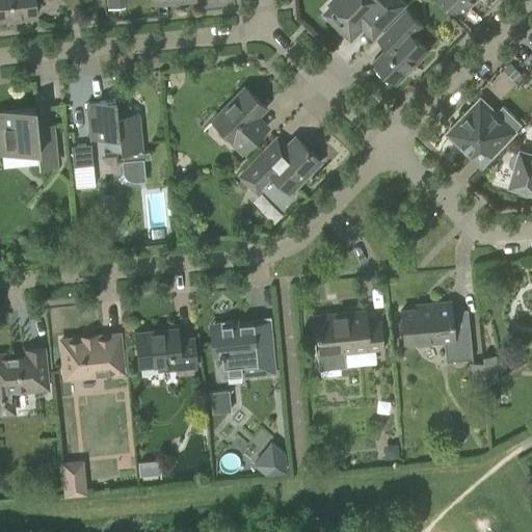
[(0,0),(0,18),(34,16),(32,0),(0,0)]
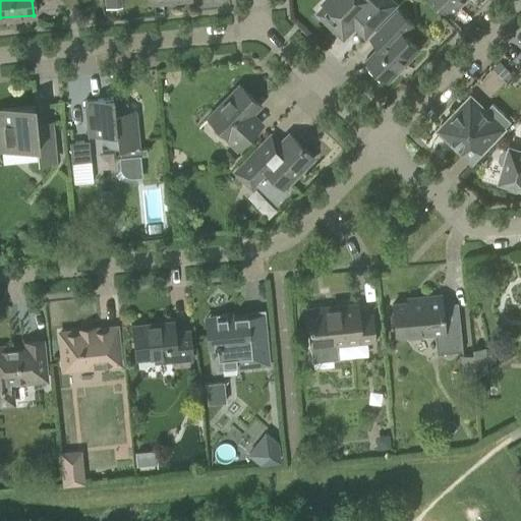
[(325,0),(323,2),(331,10),(324,19),(343,38),(358,21),(368,32),(395,4),(390,0),(325,0)]
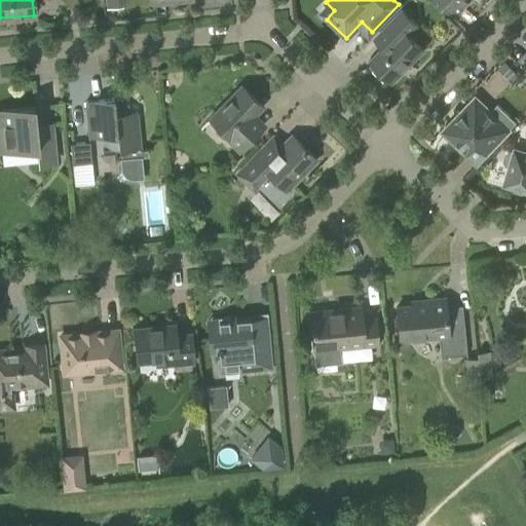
[(439,0),(455,15),(470,0),(439,0)]
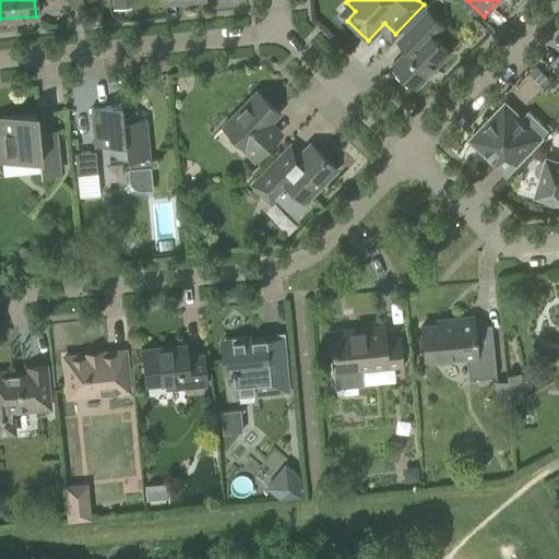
[(443,27),(426,11),(396,42),(406,51),(393,66),(415,86),(449,52),(433,37),(443,27)]
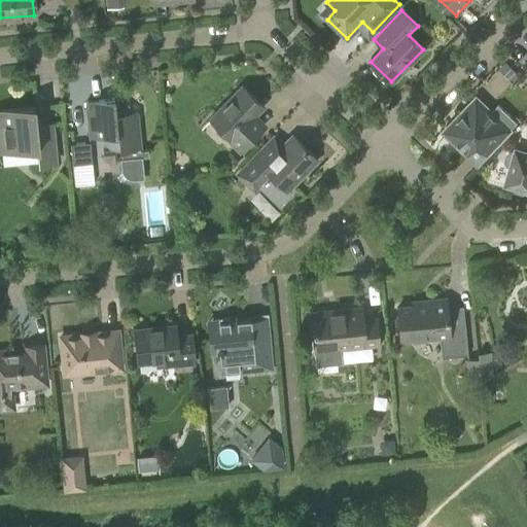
[(239,151),(259,131),(249,120),(261,107),(240,86),(208,119),(230,140),(229,141),(239,151)]
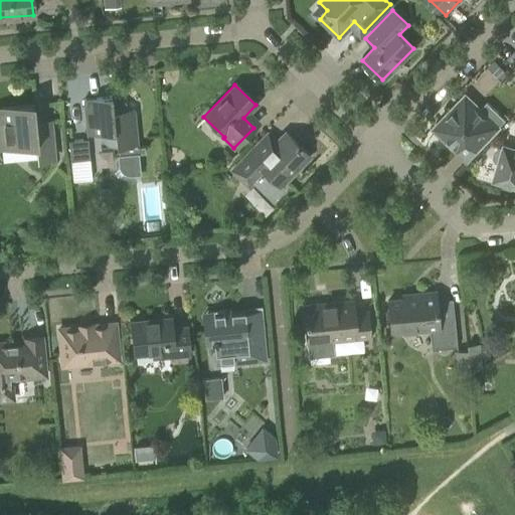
[(466,94),(433,129),(456,151),(473,133),(483,142),(504,120),(486,102),(481,108),(466,94)]
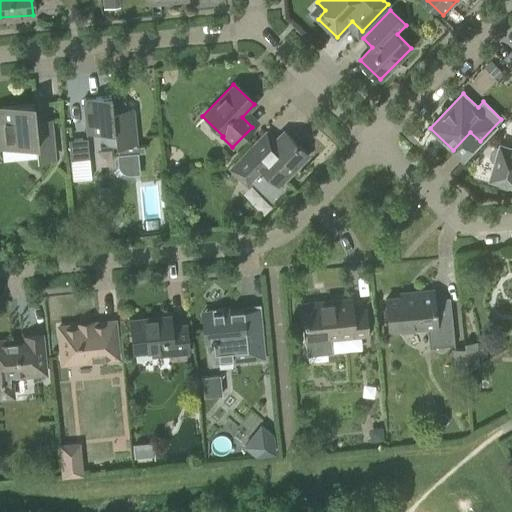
[(110,97),(110,96),(82,99),(86,134),(99,133),(99,135),(100,137),(101,139),(103,141),(105,143),(108,145),(111,145),(112,146),(114,146),(115,146),(118,146),(118,154),(117,154),(118,165),(119,166),(119,168),(121,170),(122,171),(124,172),(127,173),(130,174),(133,174),(136,173),(139,173),(137,152),(136,152),(136,144),(132,109),(125,110),(125,108),(124,106),(123,103),(122,102),(118,99),(117,98),(114,97),(112,97),(110,97)]
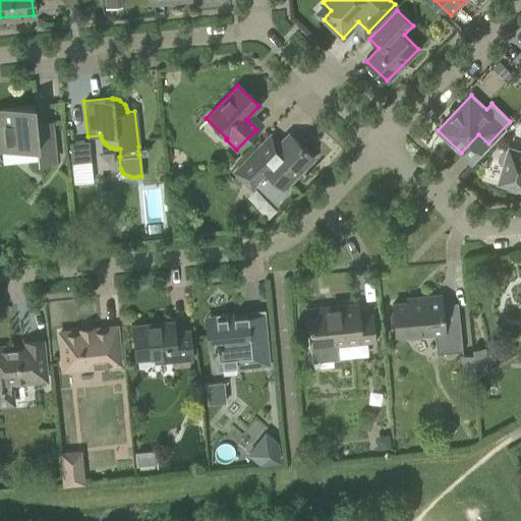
[(34,124),(32,106),(0,109),(0,150),(36,147),(38,163),(54,161),(50,122),(34,124)]
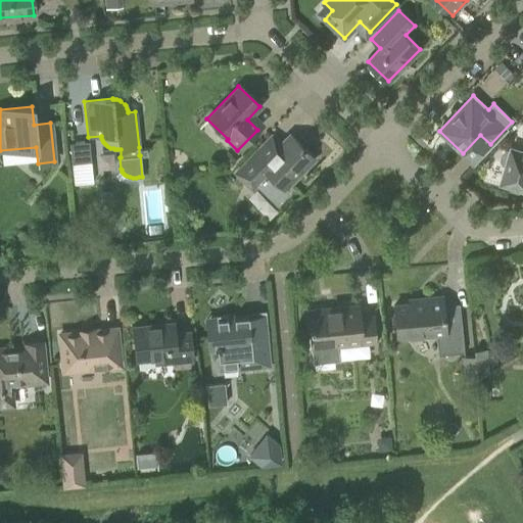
[(251,189),(258,182),(280,203),(289,194),(284,189),(314,158),(289,135),(281,143),(272,134),(258,148),(234,173),(251,189)]
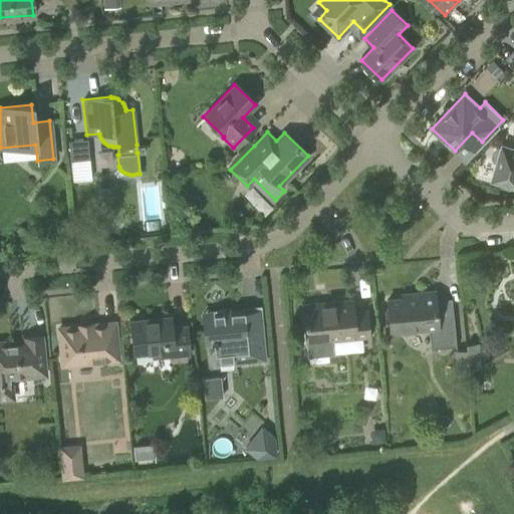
[(88,159),(87,139),(68,141),(70,160),(88,159)]
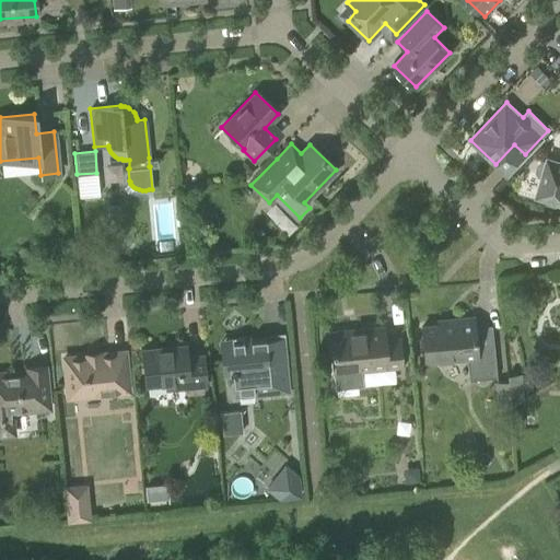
[(559,162),(547,159),(547,162),(543,161),(538,163),(536,171),(538,175),(543,176),(536,196),(559,202),(559,162)]
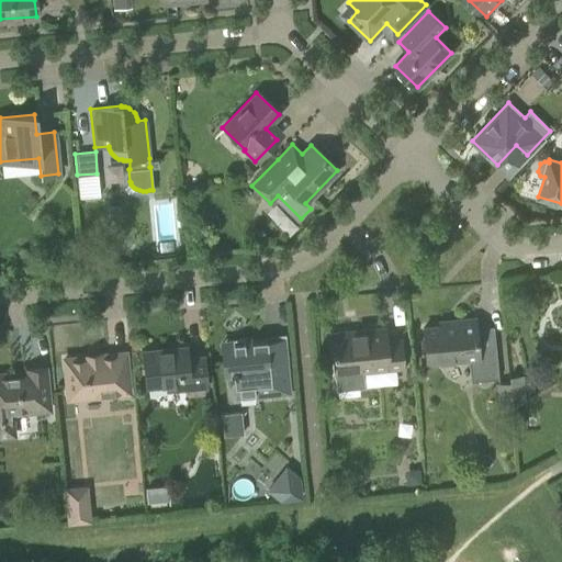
[(476,350),(474,319),(452,322),(452,326),(422,329),(425,362),(467,358),(470,382),(497,379),(494,348),(476,350)]
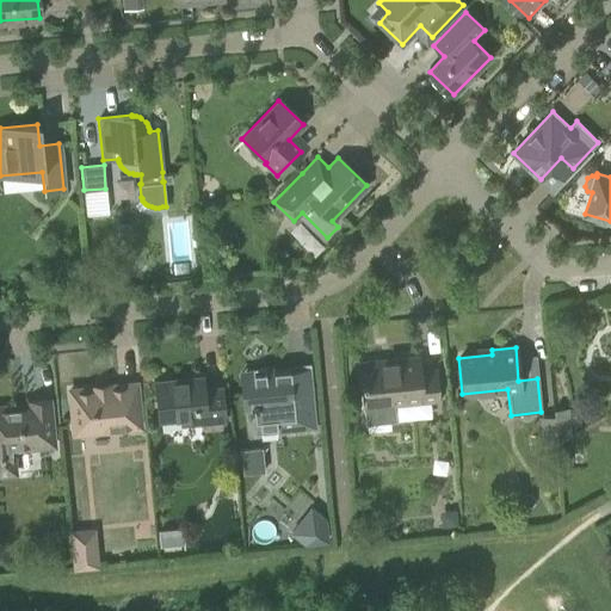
[(419,371),(417,357),(358,363),(362,403),(363,403),(365,424),(396,420),(395,405),(437,400),(434,370),(419,371)]
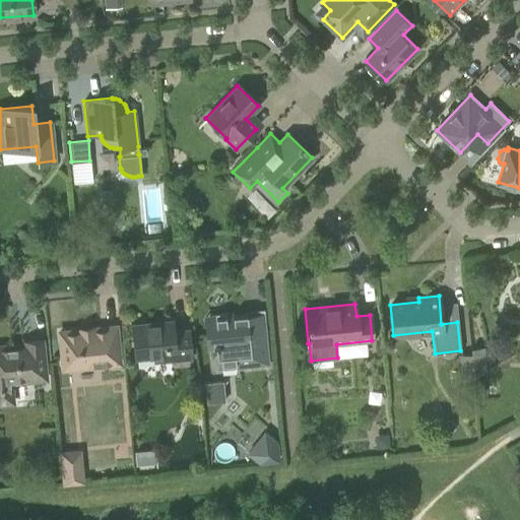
[(260,313),(203,319),(206,347),(216,346),(218,367),(265,363),(260,313)]
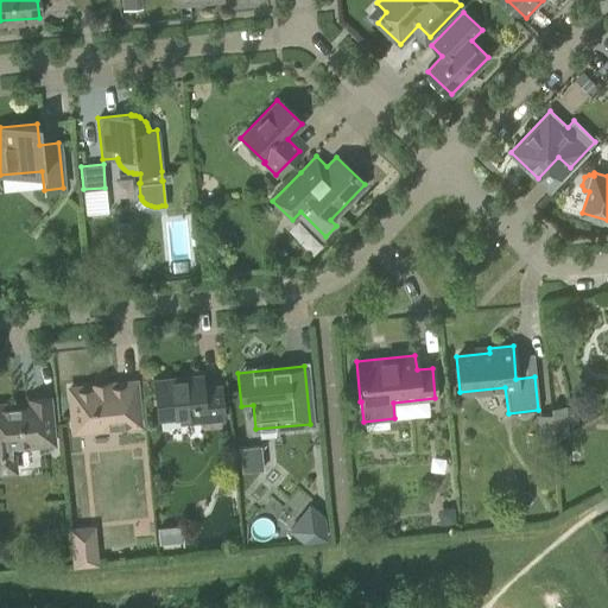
[(202,388),(201,377),(153,381),(157,417),(178,416),(178,424),(222,419),(220,387),(202,388)]
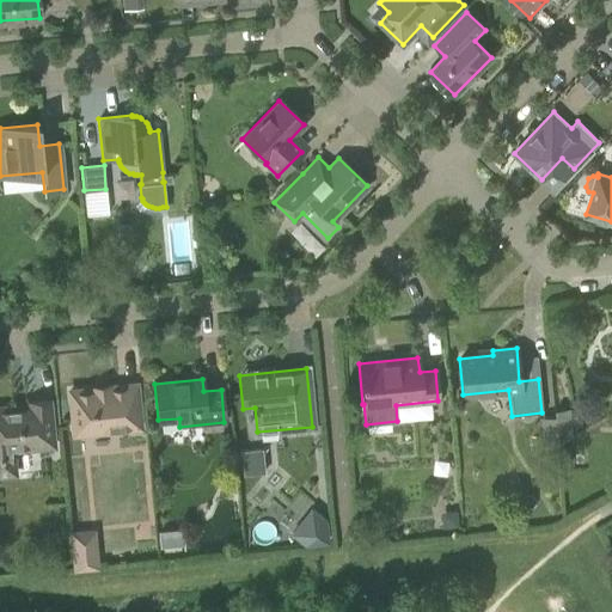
[(140,428),(135,385),(108,387),(108,385),(92,386),(92,390),(68,392),(73,434),(140,428)]
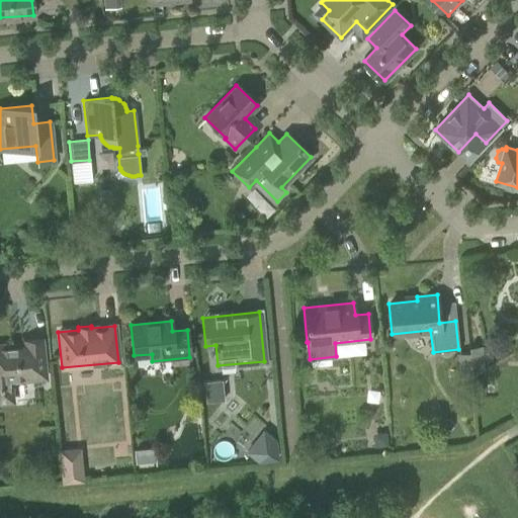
[(44,374),(40,339),(23,341),(24,347),(12,348),(12,345),(0,345),(0,405),(15,404),(13,381),(24,379),(24,376),(44,374)]
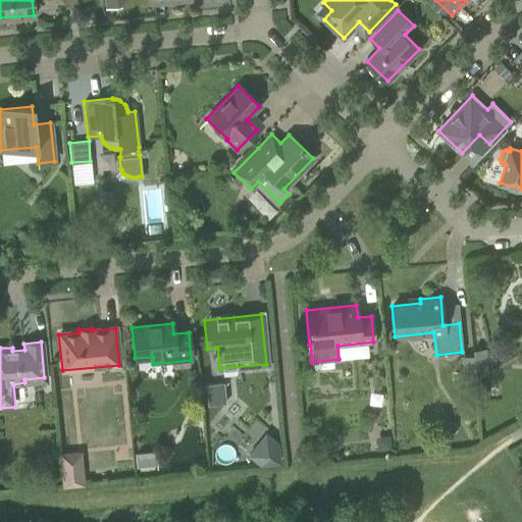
[(475,377),(488,370),(485,348),(473,349),(473,355),(475,377)]
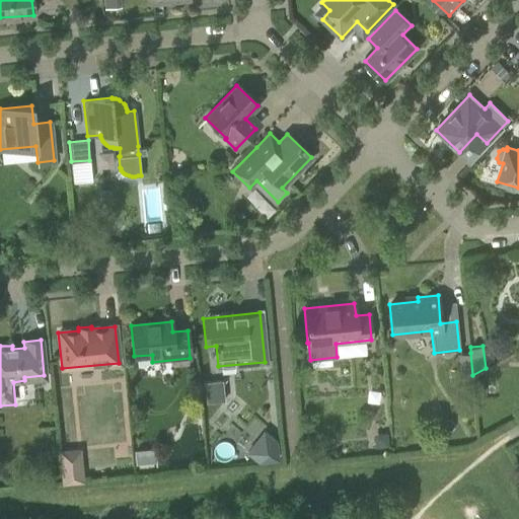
[(472,375),(470,353),(458,354),(461,381),(472,375)]
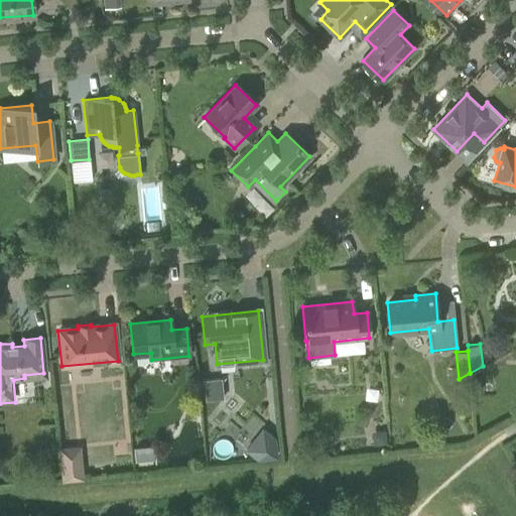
[(224,398),(222,378),(203,379),(205,400),(224,398)]
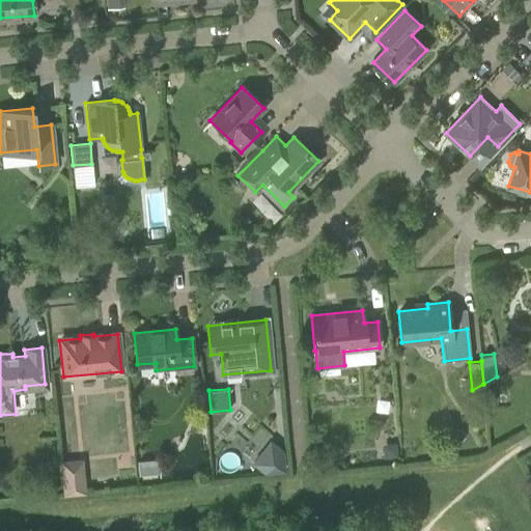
[(395,444),(388,444),(385,449),(385,456),(396,455),(395,444)]
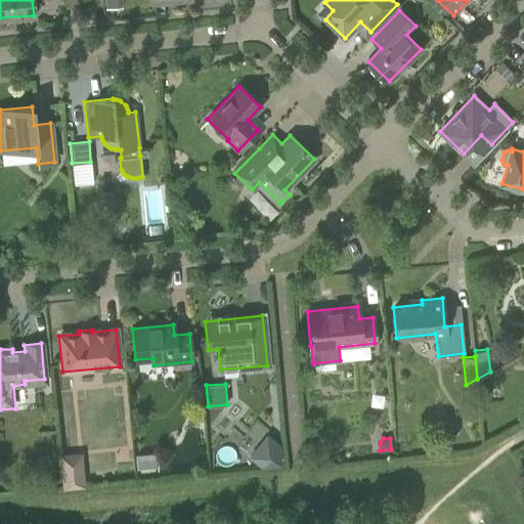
[(279,445),(261,468),(280,466),(279,445)]
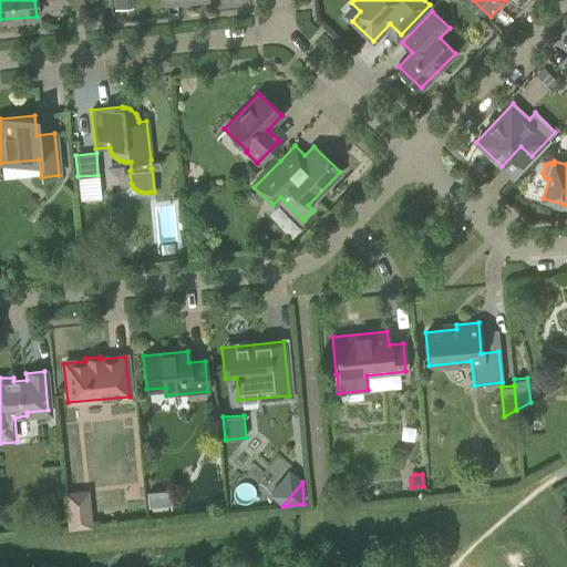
[(69,529),(93,526),(89,490),(64,492),(69,529)]
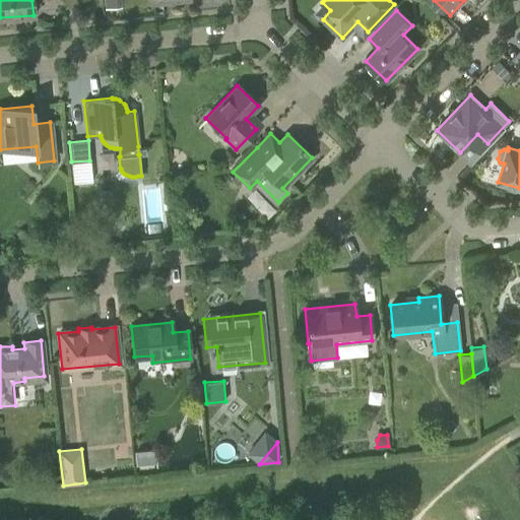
[(148,464),(147,452),(136,453),(137,465),(148,464)]
